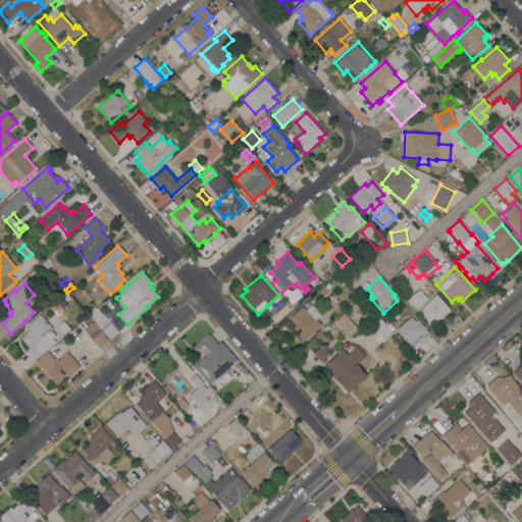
[(369,298),(364,302),(357,293),(361,289),(369,298)]
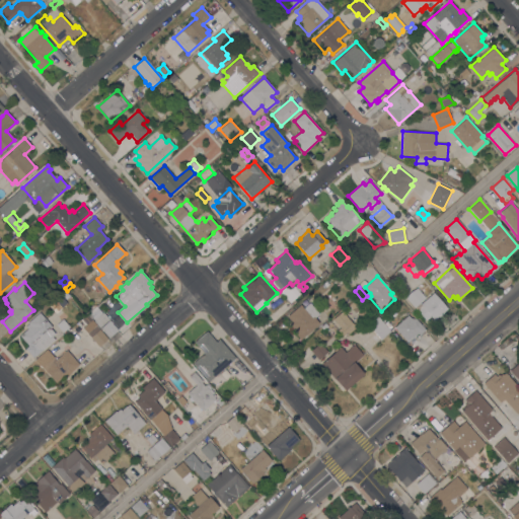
[(447,308),(435,320),(431,316),(426,320),(405,297),(417,288),(426,298),(420,303),(421,304),(434,293),(447,308)]
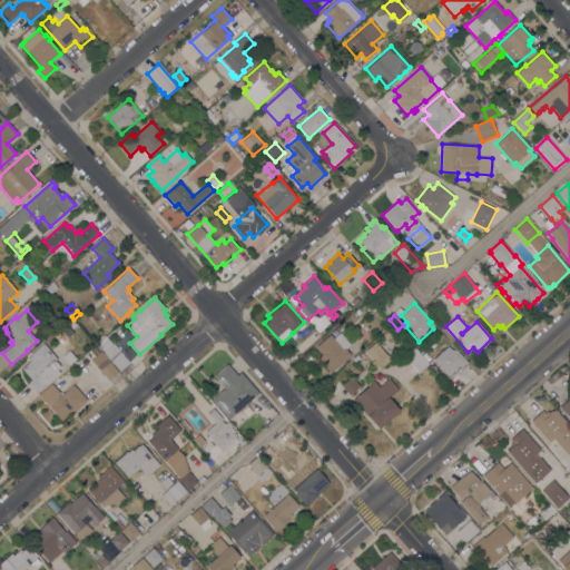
[(85,330),(81,325),(89,318),(92,323),(85,330)]
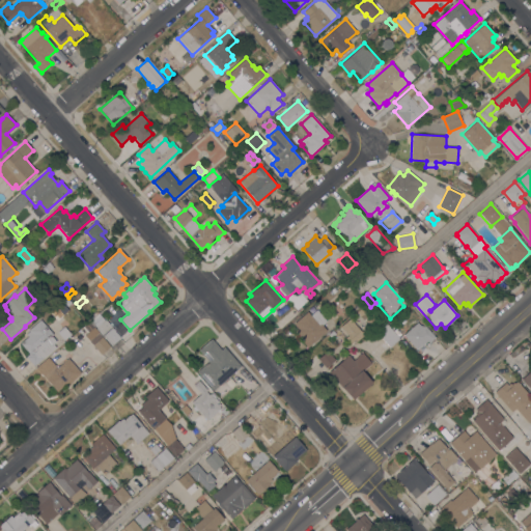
[(57,320),(49,311),(60,301),(68,310),(65,313),(57,320)]
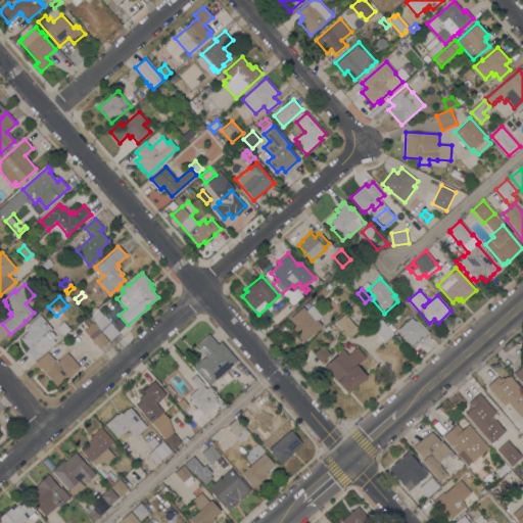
[(355,312),(351,307),(360,300),(363,304),(355,312)]
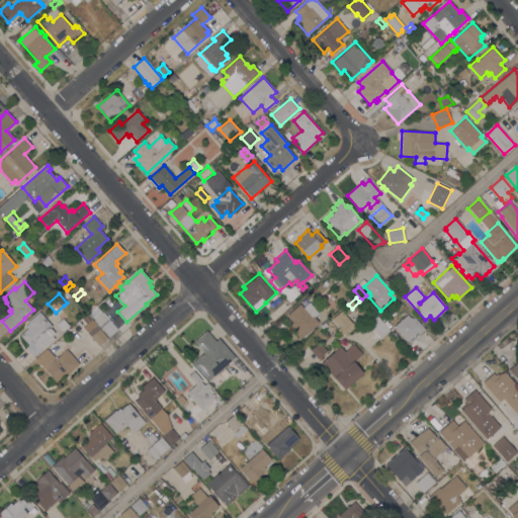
[(286,316),(299,304),(303,308),(310,301),(319,313),(315,317),(319,323),(299,339),(293,332),(294,331),(287,323),(290,321),(287,317),(286,316)]
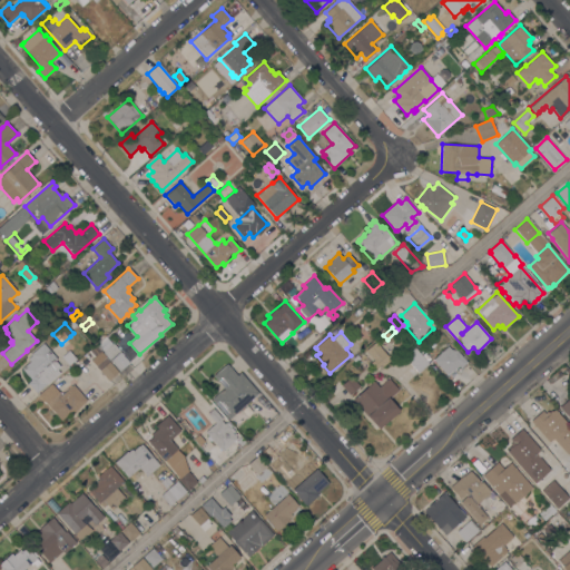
[(99,350),(101,347),(99,344),(107,337),(112,344),(114,343),(120,351),(120,352),(129,362),(119,371),(99,350)]
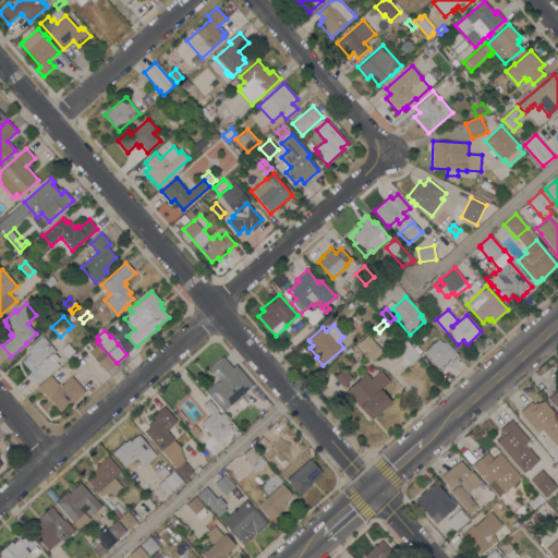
[(401,341),(393,348),(384,337),(391,330),(401,341)]
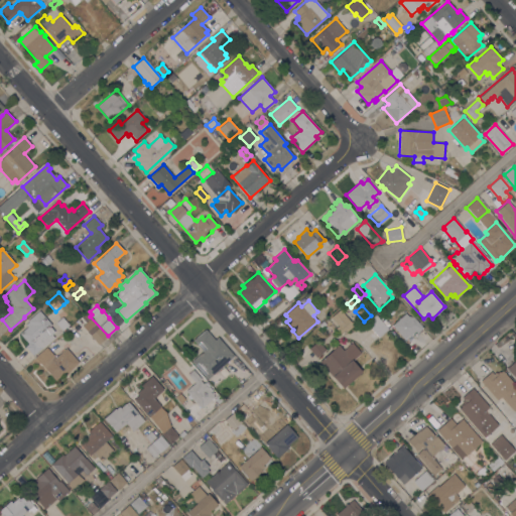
[(341,335),(336,328),(338,326),(331,317),(340,309),(354,326),(345,334),(344,332),(341,335)]
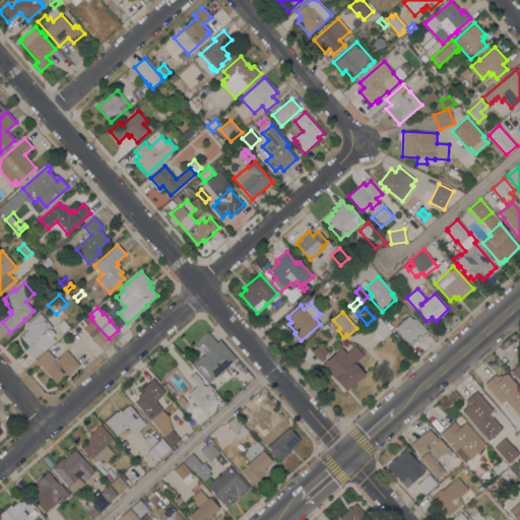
[(44,350),(43,350),(34,359),(25,349),(28,346),(19,336),(27,329),(25,327),(28,324),(27,323),(40,313),(52,327),(50,329),(55,334),(52,337),(55,340),(44,350)]
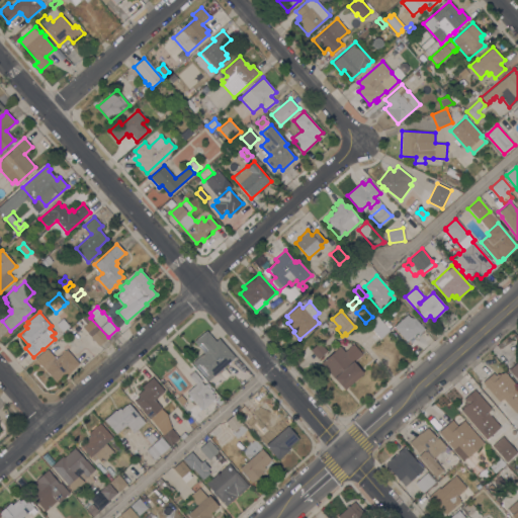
[(407,314),(410,318),(411,317),(412,318),(413,317),(413,318),(414,317),(424,329),(418,334),(417,333),(412,337),(412,336),(406,341),(394,327),(407,314)]
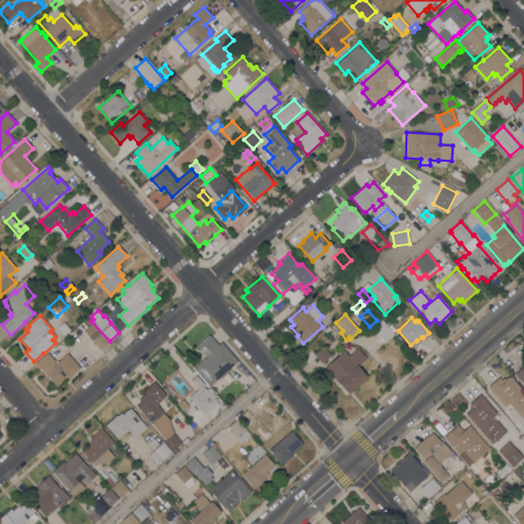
[(78,328),(86,319),(89,322),(81,331),(78,328)]
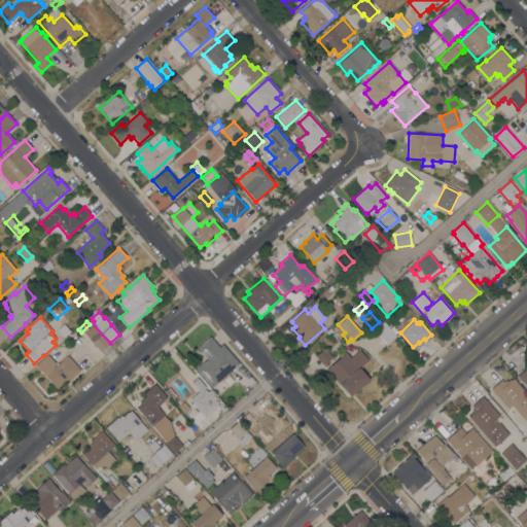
[(69,332),(64,338),(57,329),(63,324),(69,332)]
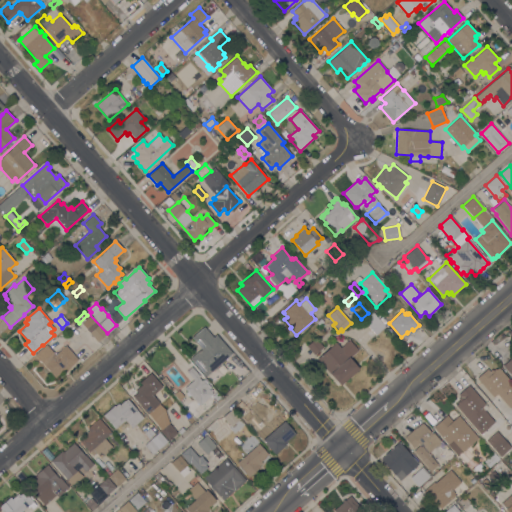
[(106,334),(98,342),(86,329),(94,322),(106,334)]
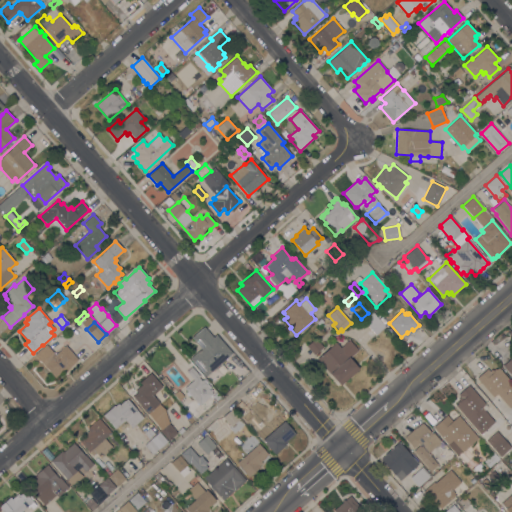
[(232,353),(206,376),(190,358),(201,348),(192,338),(204,327),(213,337),(216,335),(232,353)]
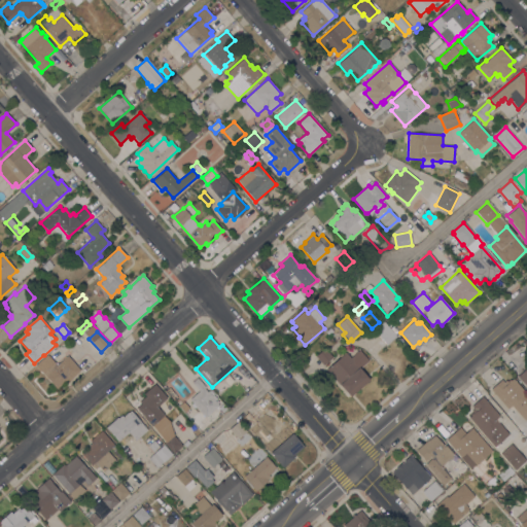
[(323,364),(316,356),(324,348),(332,356),(323,364)]
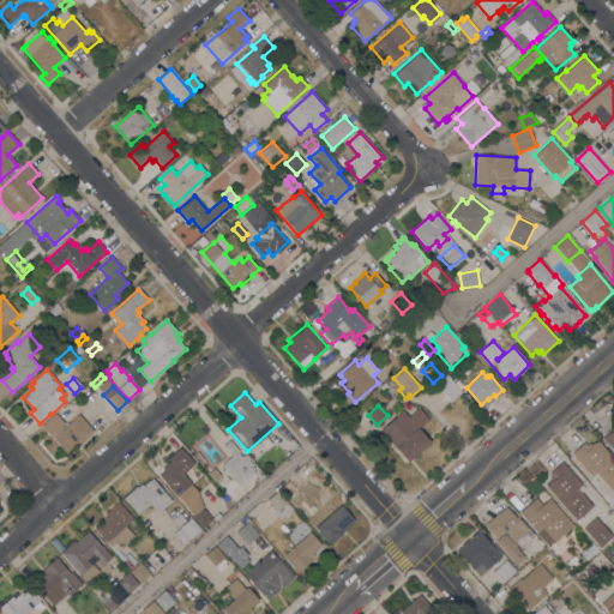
[(408,462),(390,441),(389,443),(385,439),(386,438),(380,431),(403,410),(409,416),(419,408),(429,420),(419,429),(429,441),(408,462)]
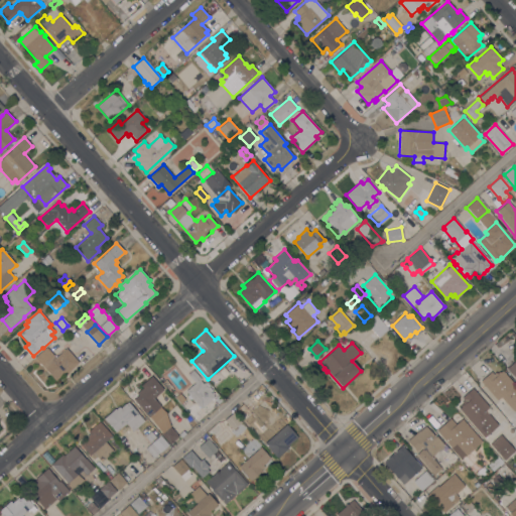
[(55,358),(66,349),(79,363),(67,373),(67,372),(55,381),(35,359),(47,348),(55,358)]
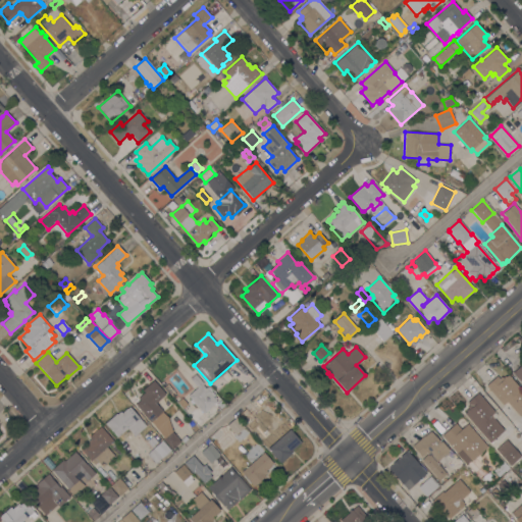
[(521,383),(513,373),(521,364),(521,383)]
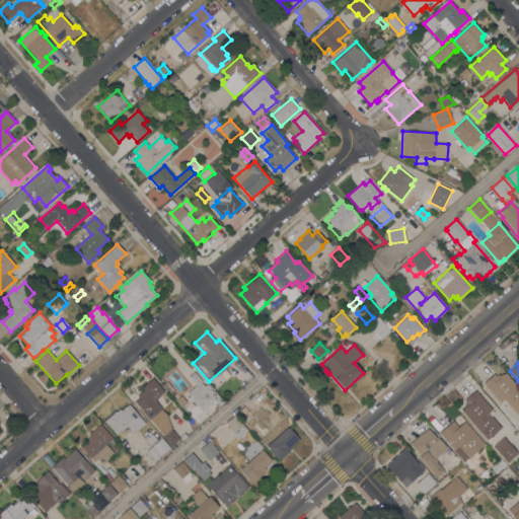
[(203,381),(201,382),(204,385),(205,385),(209,390),(210,389),(214,393),(213,393),(216,396),(214,397),(216,399),(203,411),(187,393),(197,384),(189,376),(194,372),(203,381)]
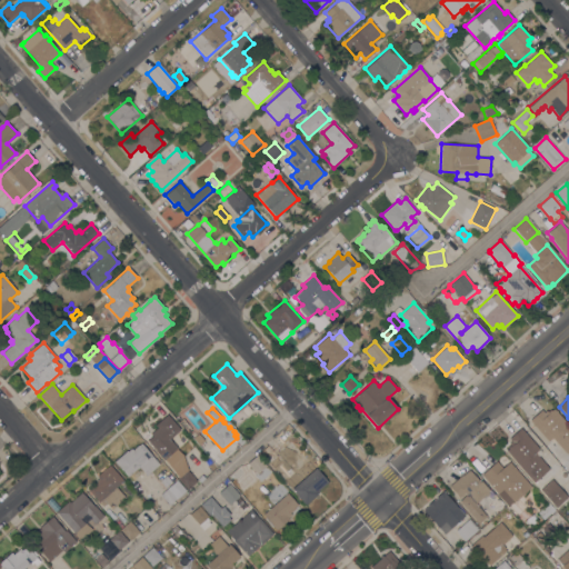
[(568,426),(568,451),(566,455),(552,438),(548,441),(529,420),(541,410),(543,412),(547,410),(549,412),(553,408),(568,426)]
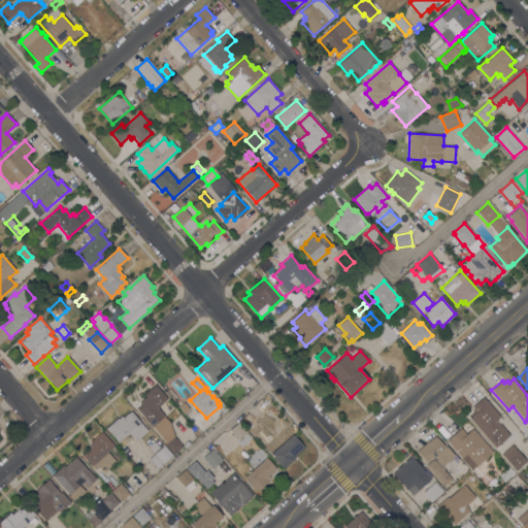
[(165,416),(170,423),(174,436),(183,447),(173,455),(165,444),(166,442),(136,408),(141,404),(139,402),(145,397),(144,395),(156,385),(167,398),(158,407),(165,416)]
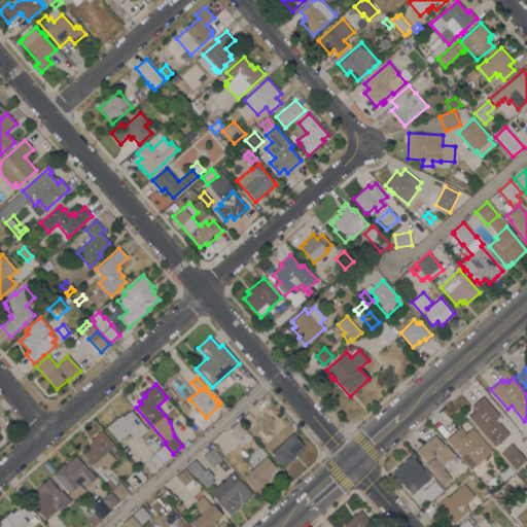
[(495,447),(468,417),(476,412),(470,407),(482,396),(499,416),(495,419),(508,434),(495,447)]
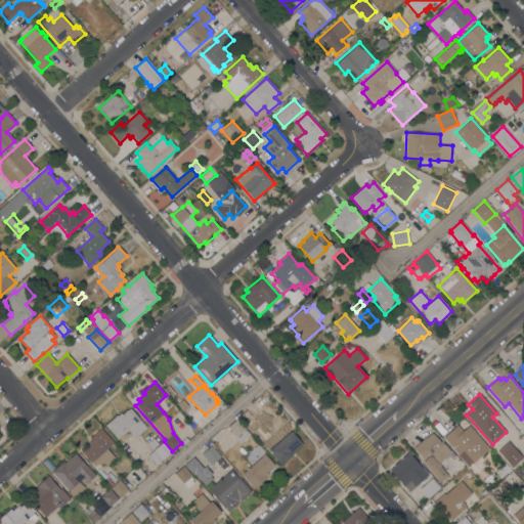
[(176,403),(181,399),(185,404),(181,408),(176,403)]
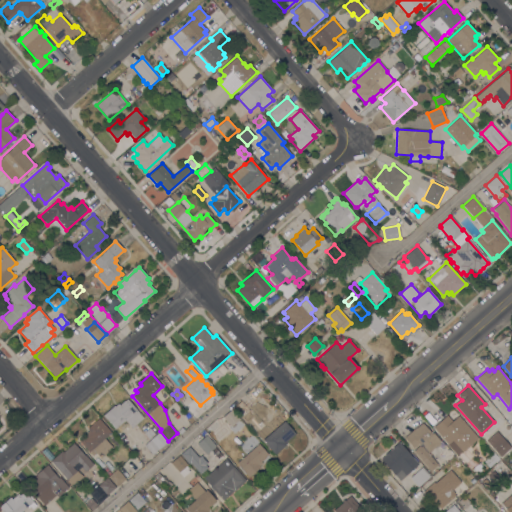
[(143,418),(132,428),(125,420),(115,429),(106,419),(102,415),(114,405),(115,406),(118,403),(120,405),(120,404),(125,400),(125,401),(127,399),(143,418)]
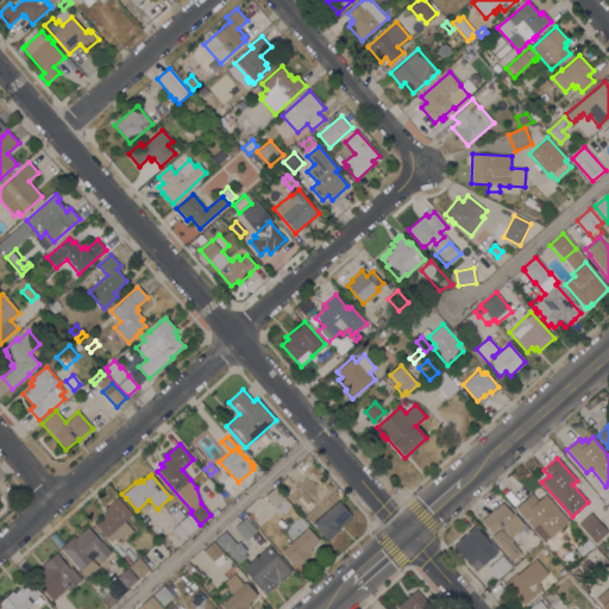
[(296,488),(286,497),(276,487),(287,477),(296,488)]
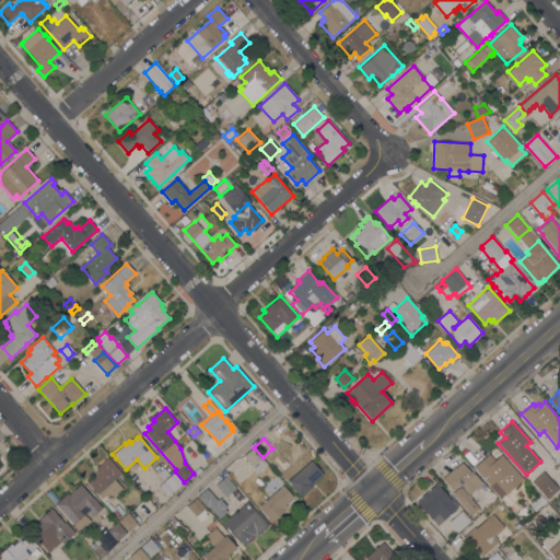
[(268,465),(257,475),(246,463),(248,462),(243,456),(253,448),(268,465)]
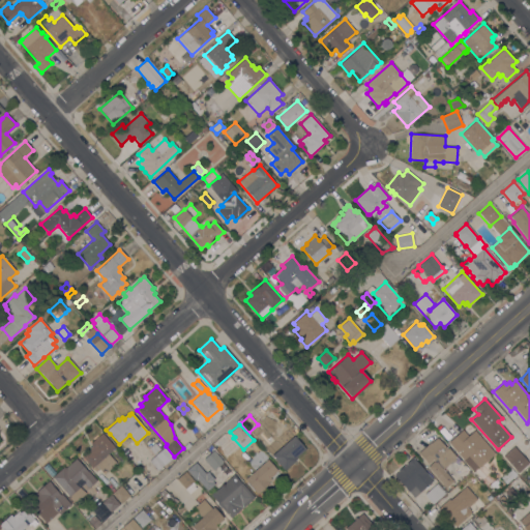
[(294,459),(296,461),(285,470),(266,448),(288,430),(289,430),(292,427),(295,431),(292,433),(305,449),(294,459)]
